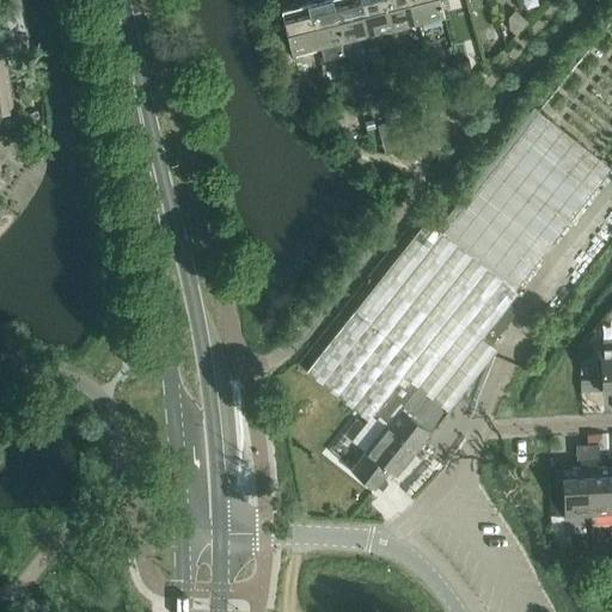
[(332,0),(311,0),(306,1),(318,49),(320,48),(323,60),(344,54),(342,43),(343,43),(332,0)]
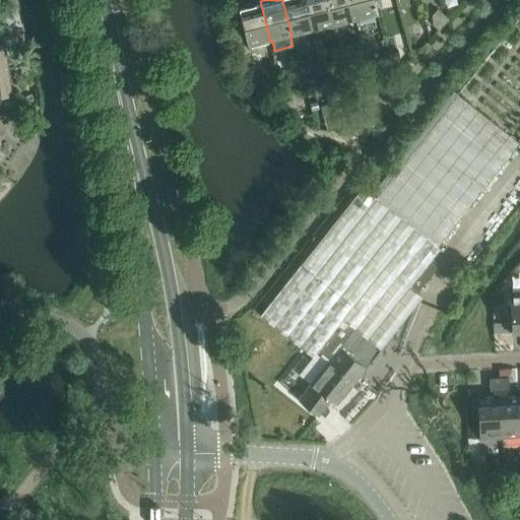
[(305,0),(282,0),(291,37),(313,31),(305,0)]
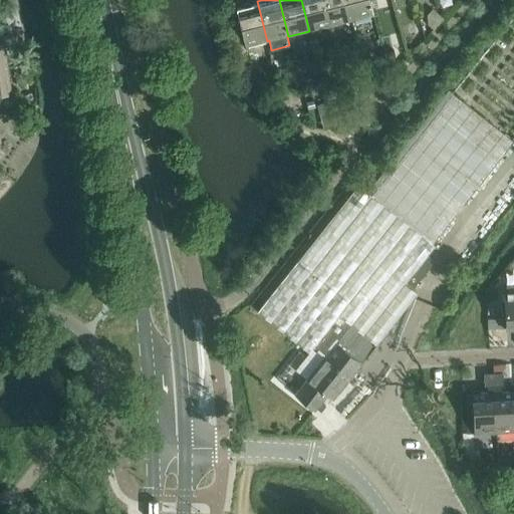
[(323,0),(301,0),(309,31),(330,25),(323,0)]
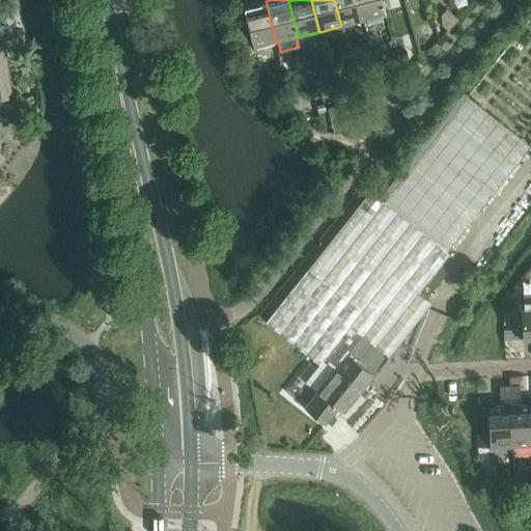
[(357,0),(334,0),(341,26),(363,21),(357,0)]
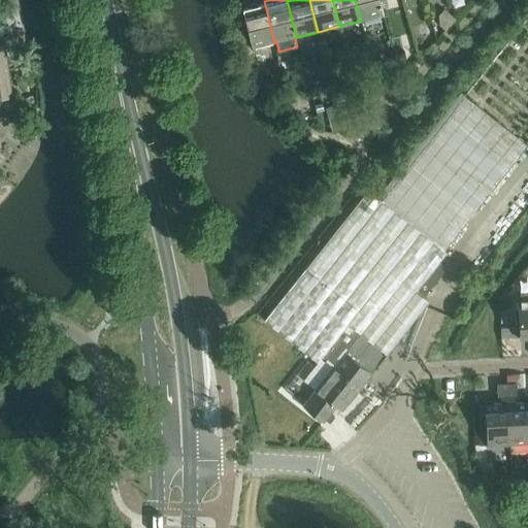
[(355,0),(361,21),(384,15),(380,0),(355,0)]
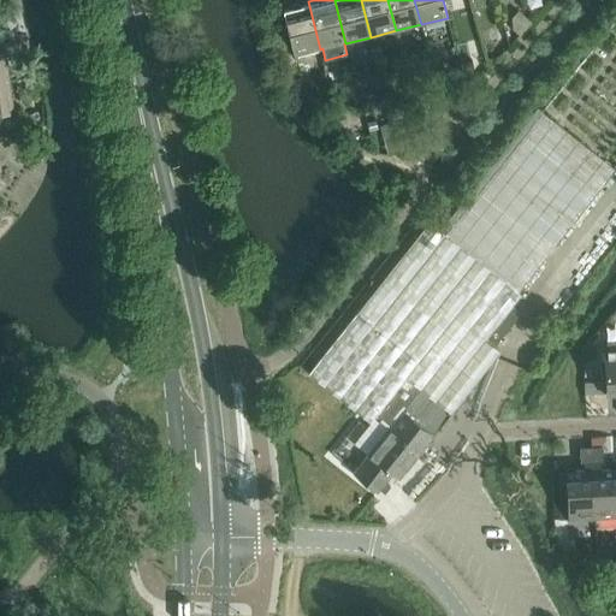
[(320,49),(308,1),(282,9),(294,55),(320,49)]
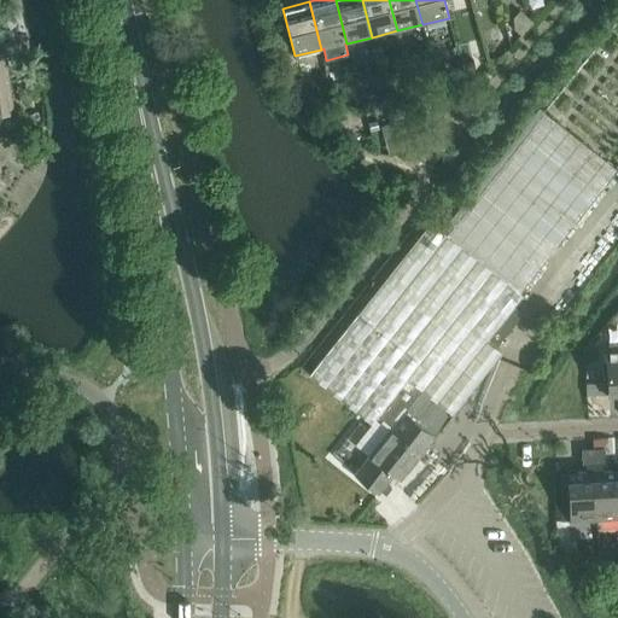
[(473,62),(462,65),(467,82),(477,71),(473,62)]
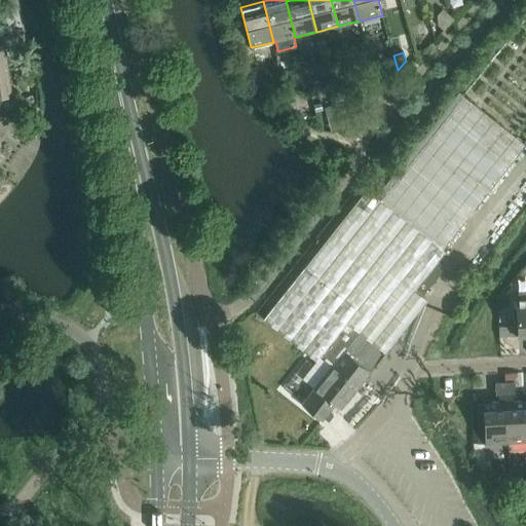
[(7,69),(0,69),(0,102),(2,94),(10,92),(7,69)]
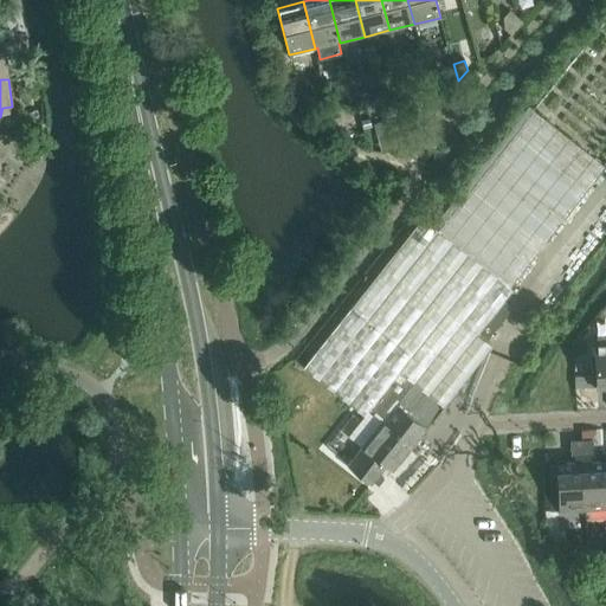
[(375,406),(387,416),(397,404),(426,427),(444,405),(491,346),(477,334),(513,289),(423,218),(303,367),(320,380),(366,417),(375,406)]
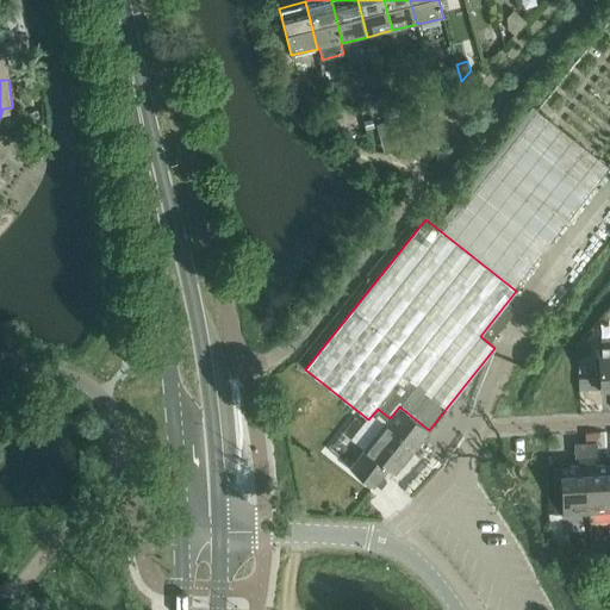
[(609,342),(597,343),(599,391),(609,390),(609,342)]
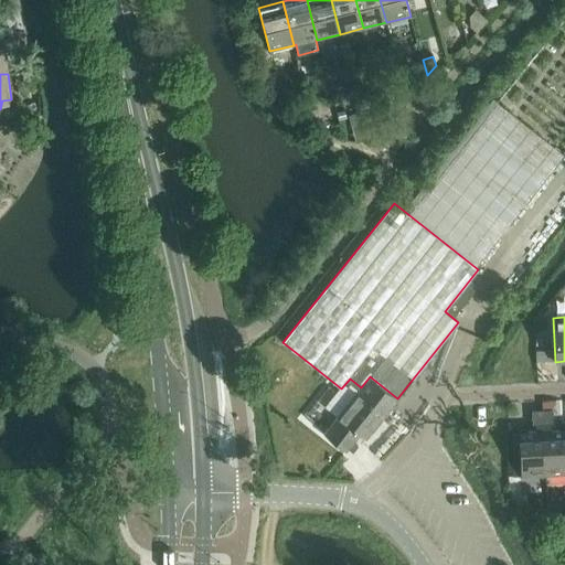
[(370,376),(361,387),(324,433),(345,450),(358,434),(364,439),(397,398),(370,376)]
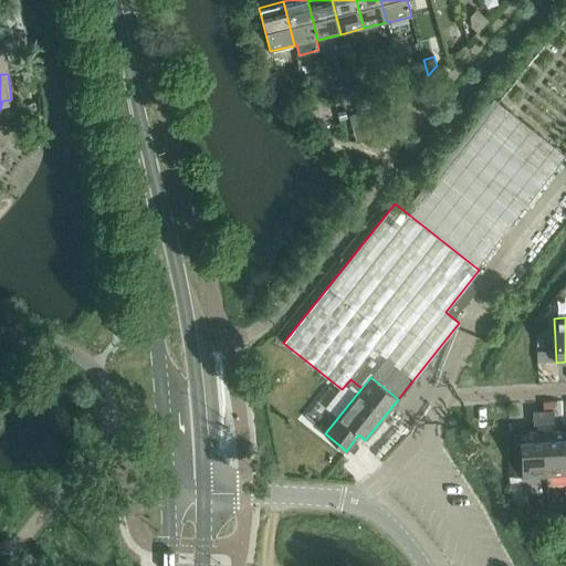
[(553,410),(543,411),(546,475),(565,474),(565,430),(551,431),(549,425),(554,425),(553,410)]
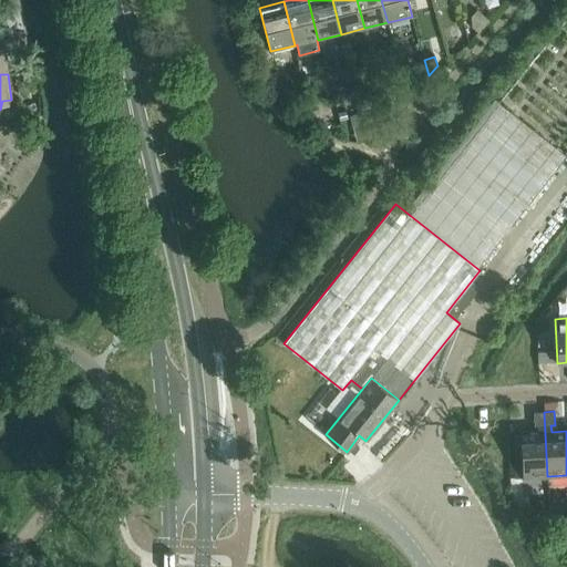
[(547,476),(544,412),(533,412),(534,426),(537,426),(538,433),(519,434),(522,477),(547,476)]
